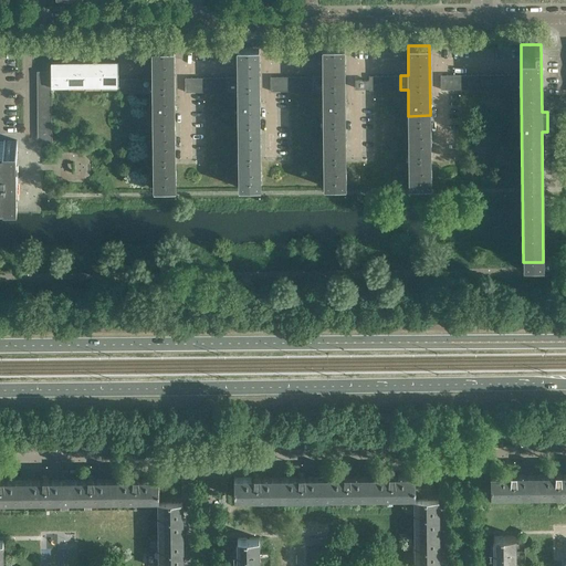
[(345,116),(344,46),(323,46),(323,76),(315,76),(315,91),(323,91),(323,116),(345,116)]
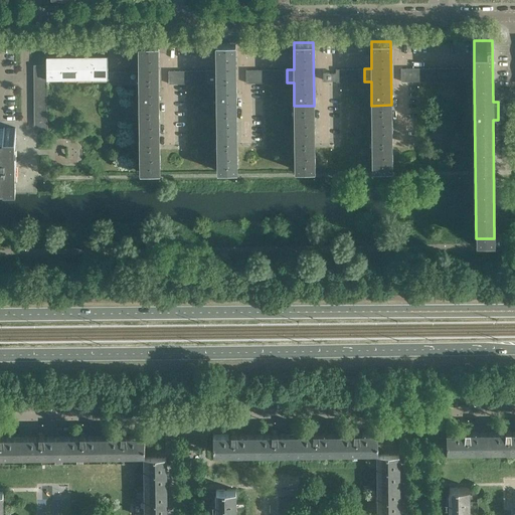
[(236,107),(235,43),(216,43),(216,69),(209,70),(209,82),(216,82),(216,107),(236,107)]
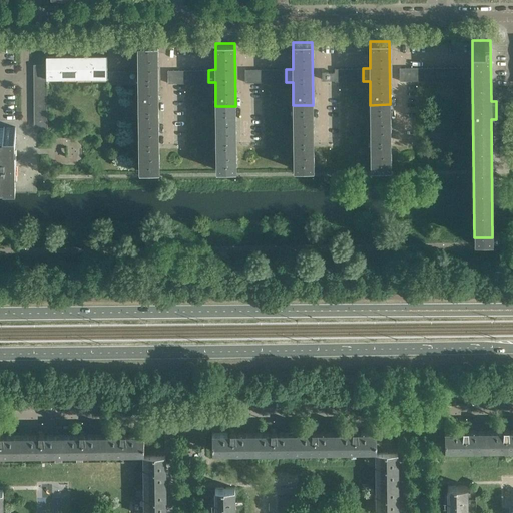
[(158,107),(157,44),(138,44),(138,70),(131,71),(131,83),(138,83),(138,107),(158,107)]
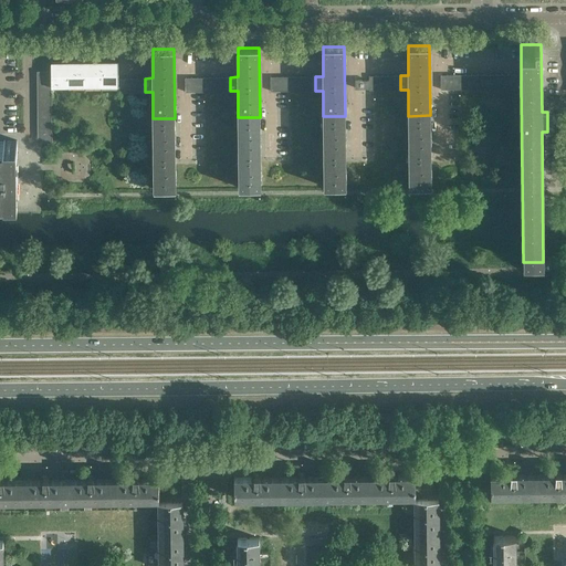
[(118,79),(118,61),(101,62),(102,86),(118,86),(118,79)]
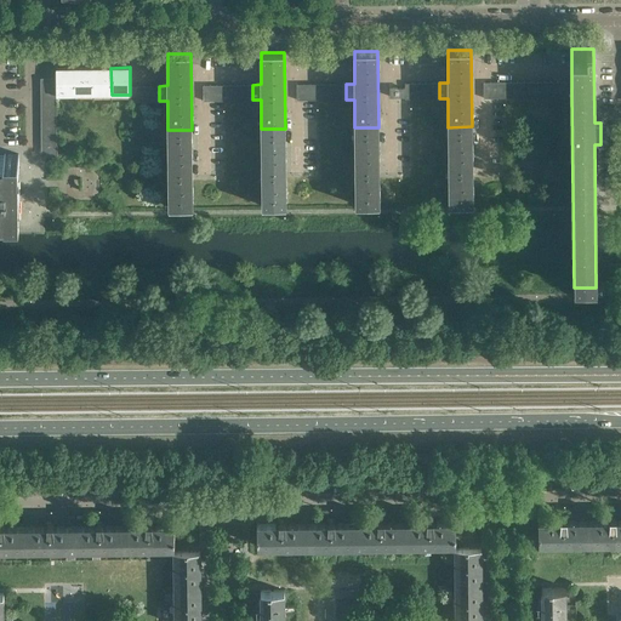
[(75,95),(74,68),(56,68),(56,78),(56,85),(57,92),(57,95),(75,95)]
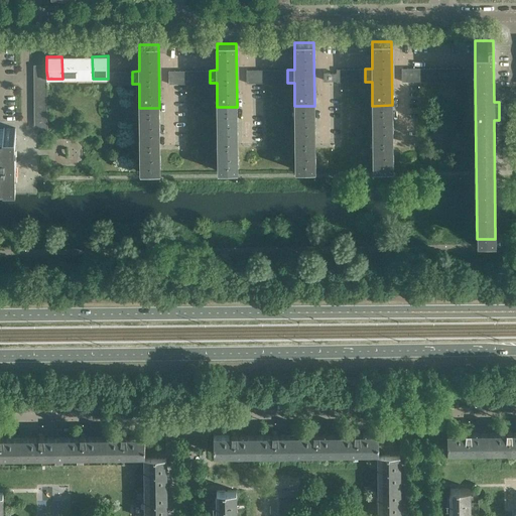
[(78,79),(77,56),(61,56),(62,79),(78,79)]
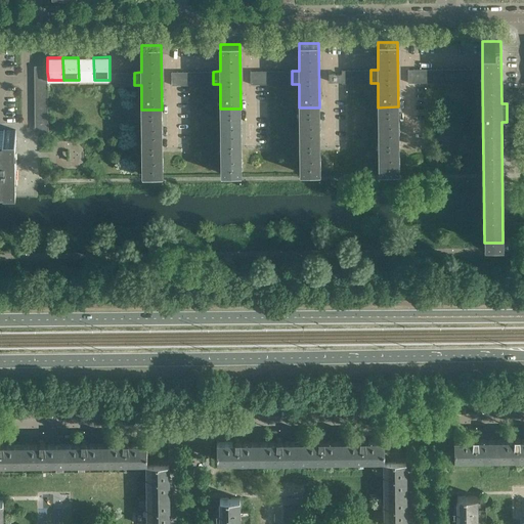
[(94,80),(93,57),(78,57),(79,80),(94,80)]
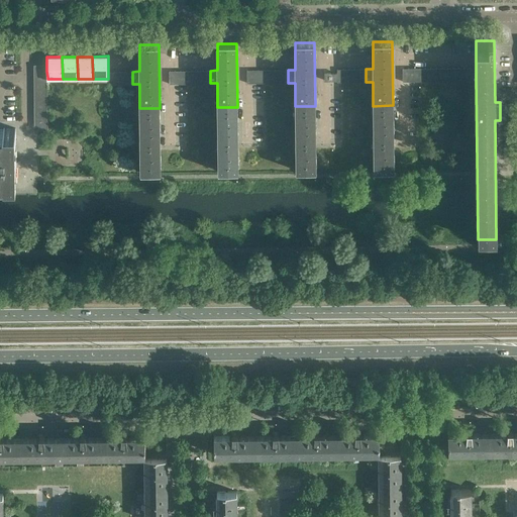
[(393,138),(393,105),(373,106),(374,138),(393,138)]
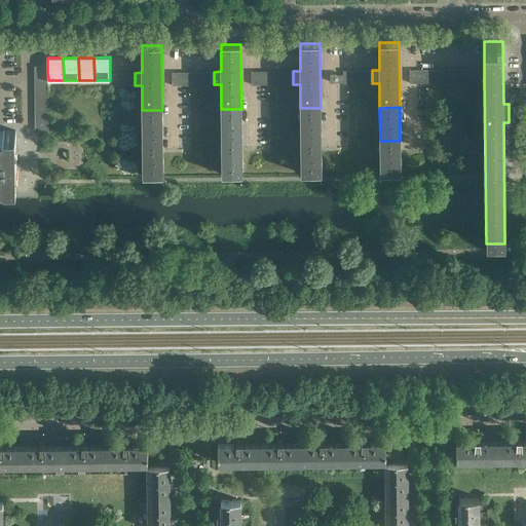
[(321,141),(321,108),(300,108),(301,142),(321,141)]
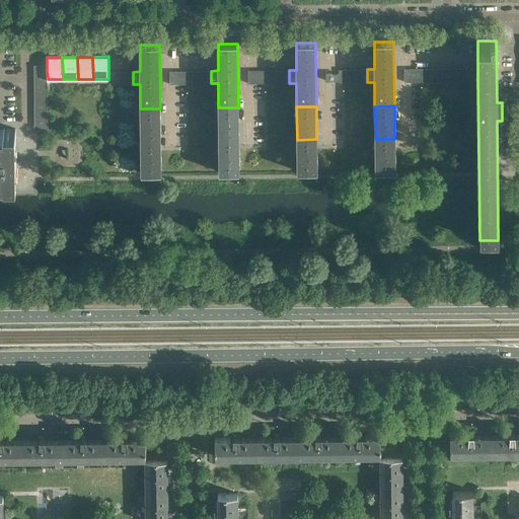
[(238,140),(238,107),(218,107),(219,141),(238,140)]
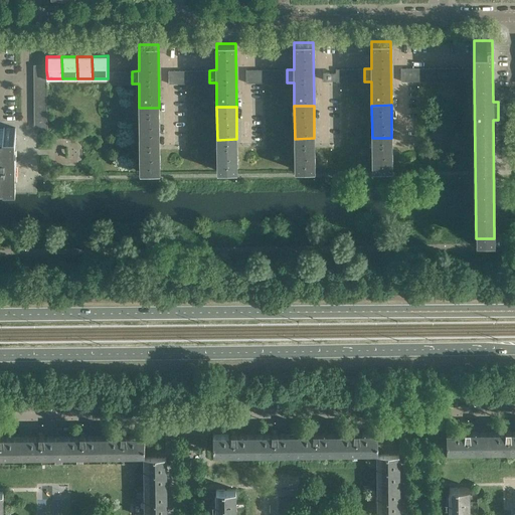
[(159,140),(159,108),(139,108),(140,140),(159,140)]
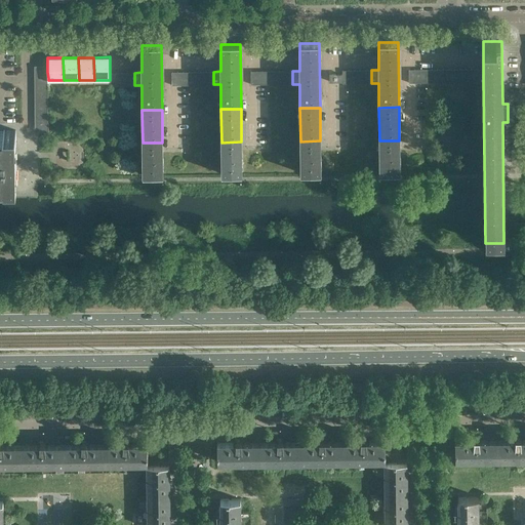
[(48,131),(48,123),(35,123),(35,131),(48,131)]
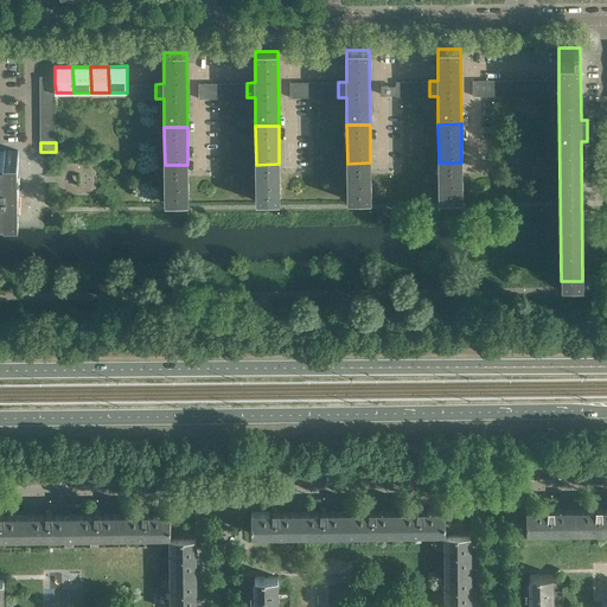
[(19,212),(19,151),(5,151),(5,153),(0,153),(0,209),(5,210),(5,212),(19,212)]
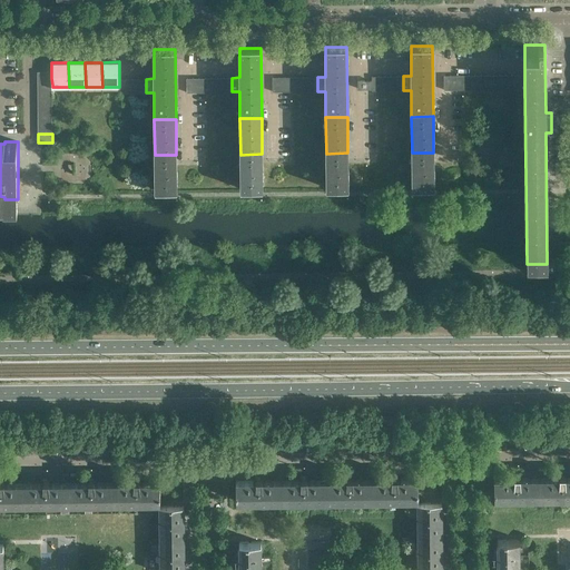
[(349,187),(347,153),(326,154),(326,188),(349,187)]
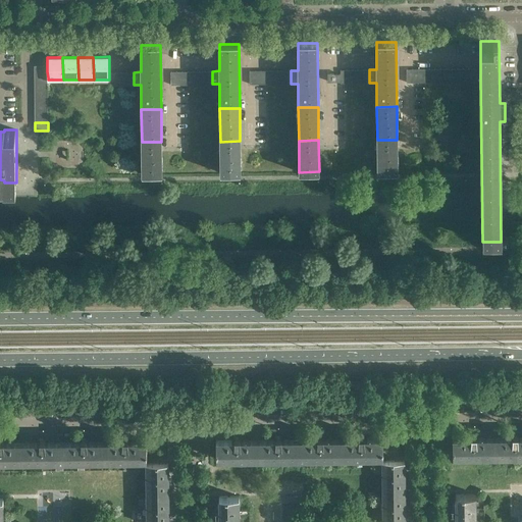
[(398,171),(397,140),(377,140),(377,171),(398,171)]
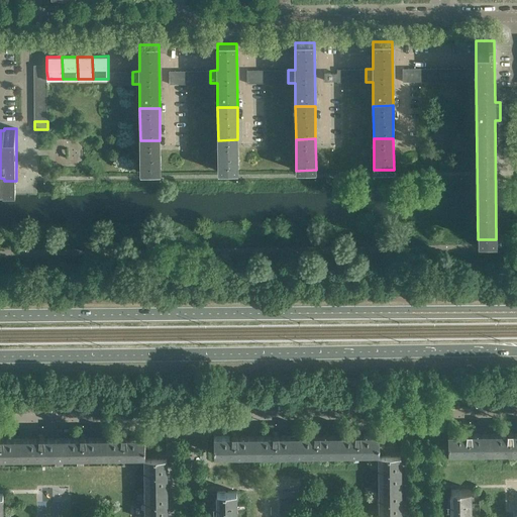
[(238,171),(237,139),(218,140),(218,171),(238,171)]
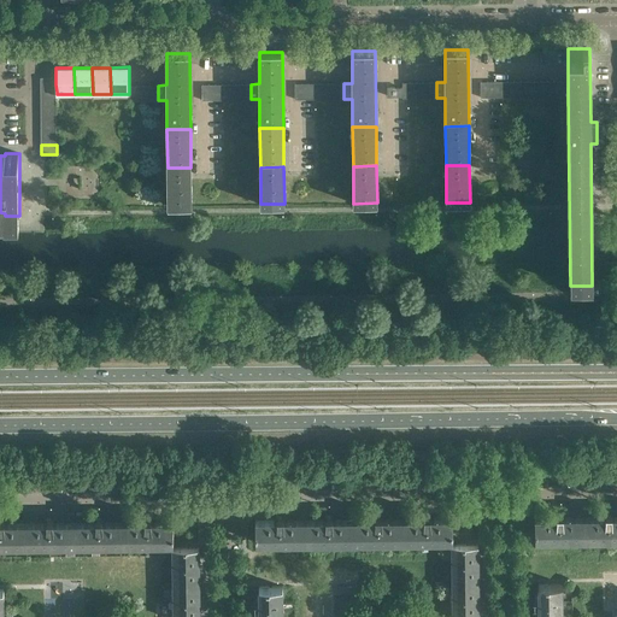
[(192,205),(191,168),(168,168),(168,205),(192,205)]
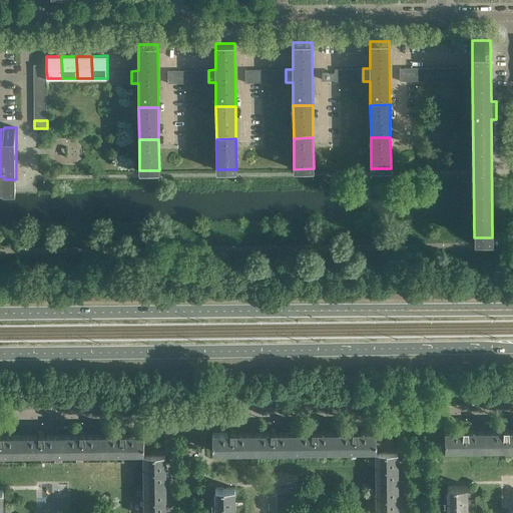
[(512,447),(512,428),(509,429),(509,427),(503,427),(503,429),(486,429),(486,447),(512,447)]
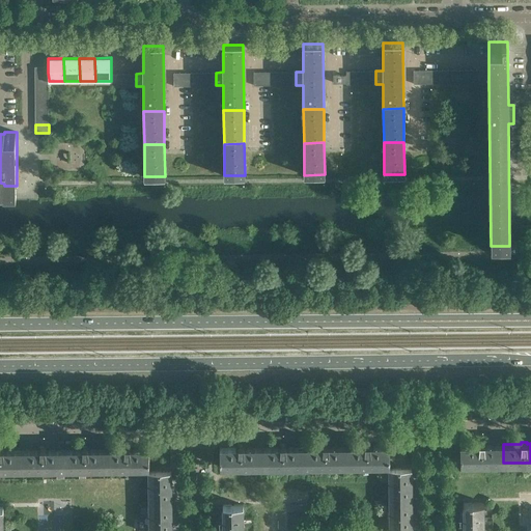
[(503,463),(503,444),(484,444),(484,443),(479,443),(479,444),(460,445),(460,464),(503,463)]
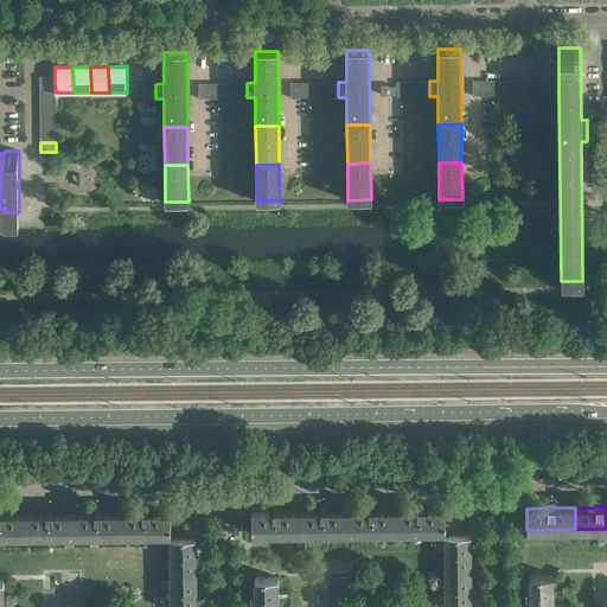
[(396,531),(396,510),(376,510),(376,508),(369,508),(369,510),(349,510),(349,531),(396,531)]
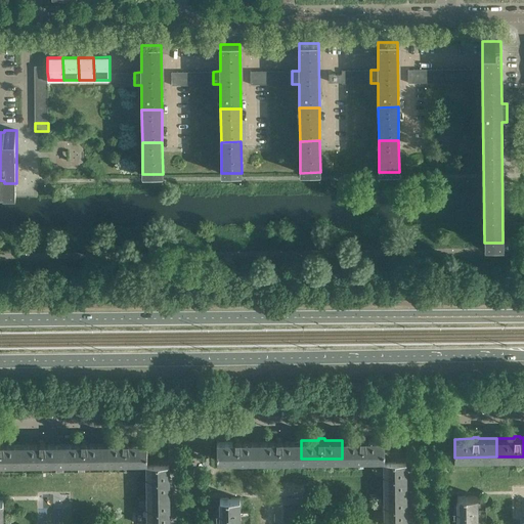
[(384,459),(384,439),(365,439),(365,438),(360,438),(360,440),(342,440),(342,459),(384,459)]
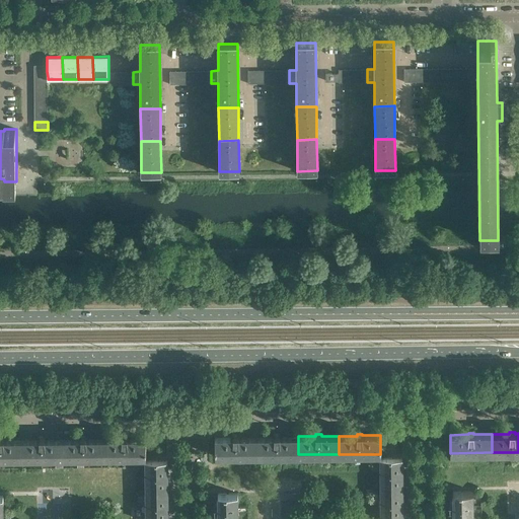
[(256,455),(256,437),(238,437),(238,435),(233,435),(233,437),(215,437),(215,455),(256,455)]
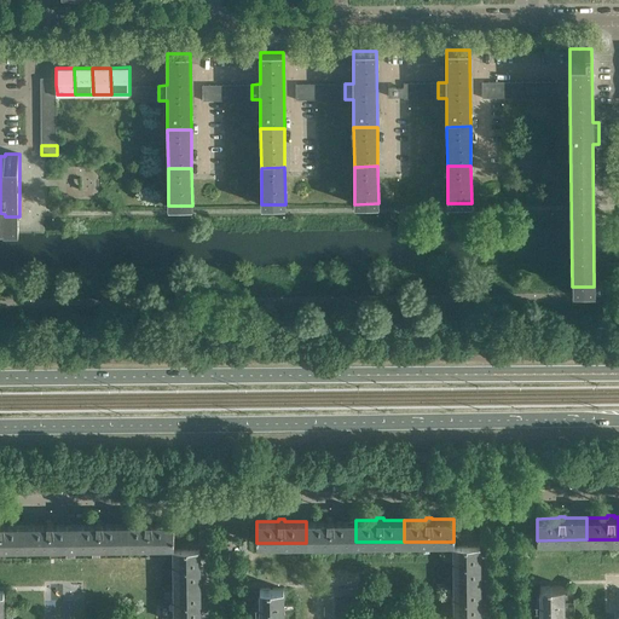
[(356,542),(356,520),(334,520),(334,519),(328,519),(328,520),(306,521),(306,543),(356,542)]
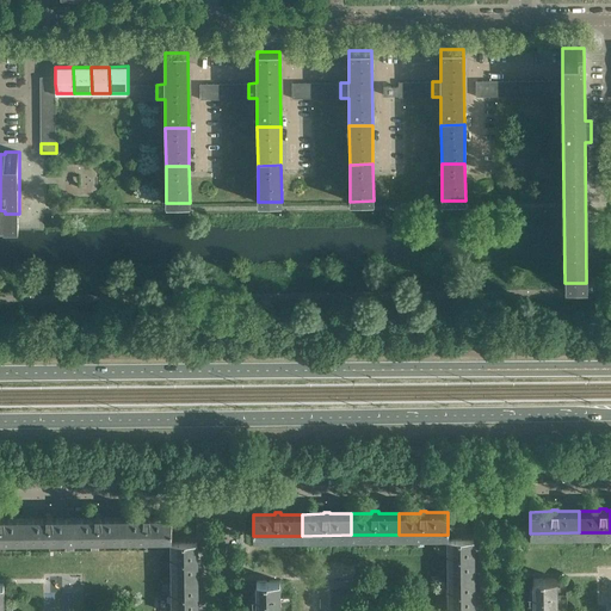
[(172,537),(172,516),(150,516),(150,513),(143,513),(143,516),(123,516),(123,537),(172,537)]
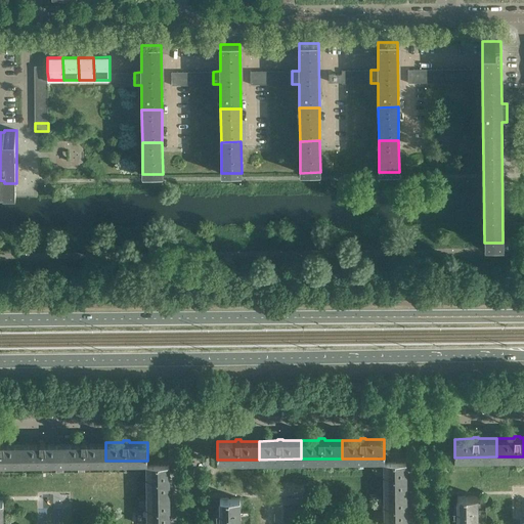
[(0,462),(23,462),(22,443),(4,443),(4,442),(0,441),(0,462)]
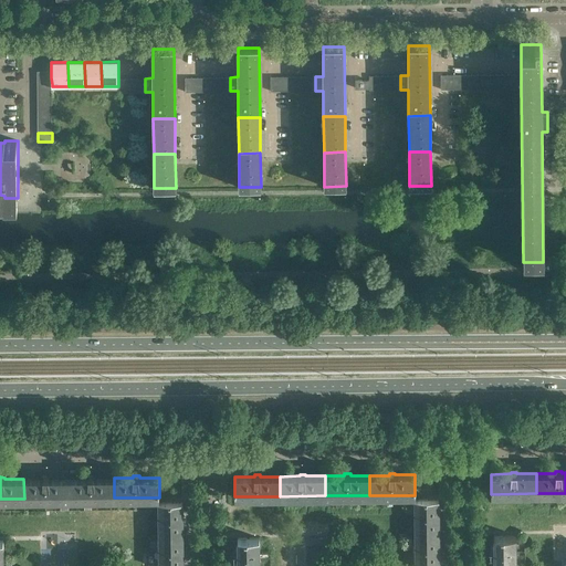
[(69,499),(69,479),(49,479),(49,477),(43,477),(43,479),(23,479),(24,499),(69,499)]
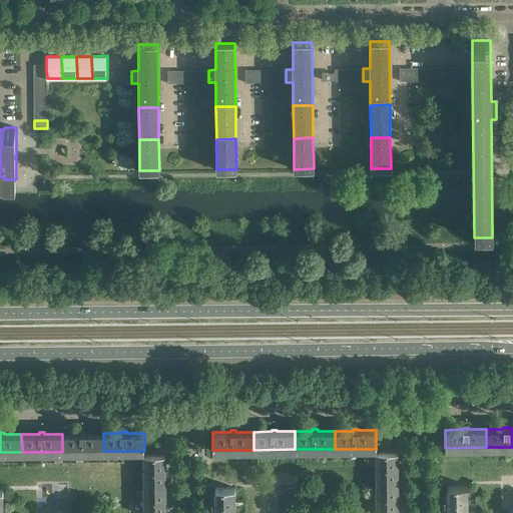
[(103,451),(103,433),(85,433),(85,432),(80,432),(80,433),(62,434),(62,452),(103,451)]
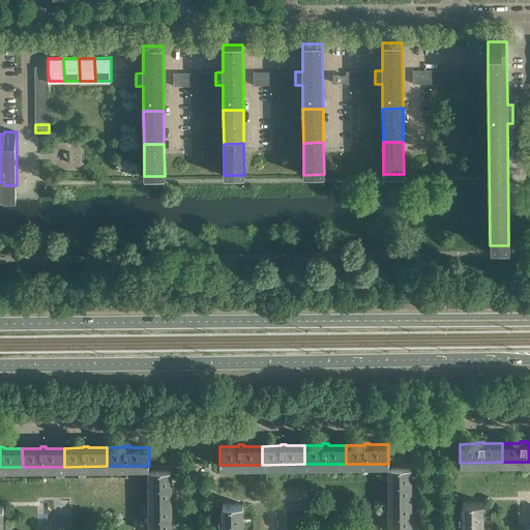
[(411,499),(411,481),(411,468),(388,468),(388,499),(411,499)]
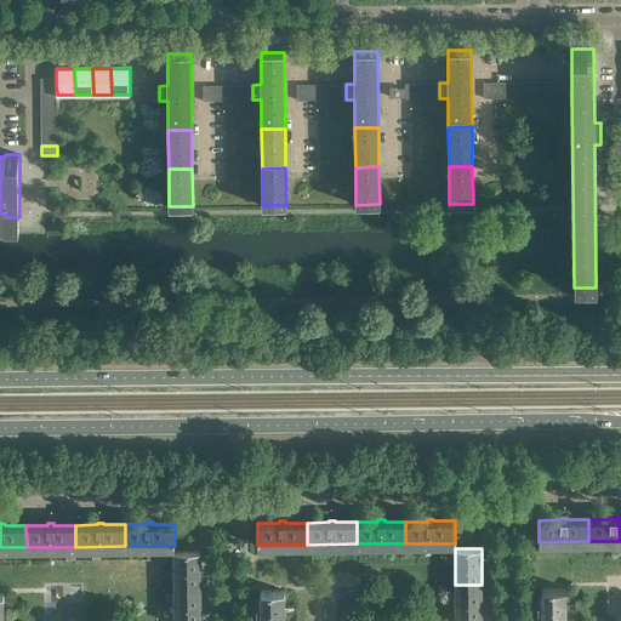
[(200,587),(200,567),(200,551),(174,551),(175,588),(200,587)]
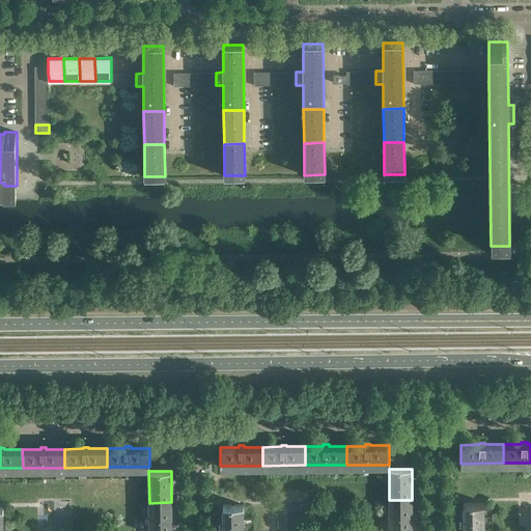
[(412,530),(412,512),(412,500),(389,500),(389,530),(412,530)]
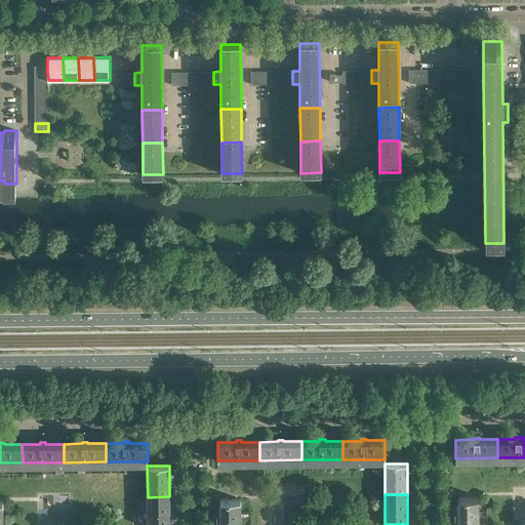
[(169,524),(170,510),(169,496),(148,497),(147,524),(169,524)]
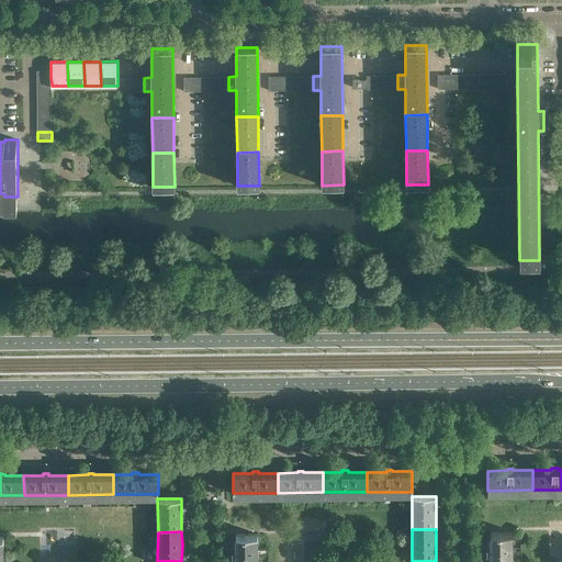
[(512,561),(512,548),(512,531),(490,531),(491,558),(487,558),(487,561),(512,561)]
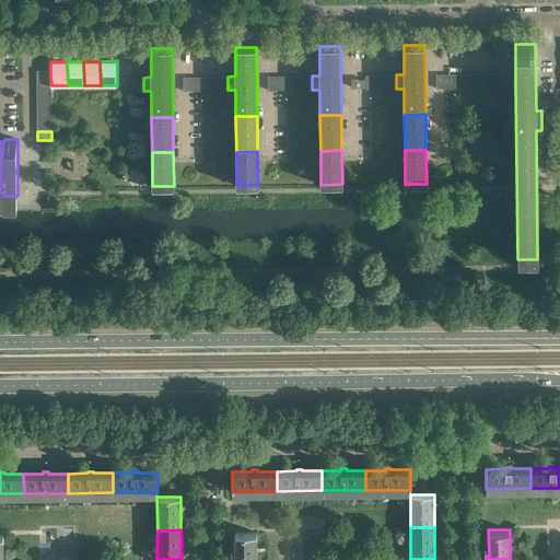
[(256,559),(257,548),(256,532),(235,533),(235,558),(233,558),(232,559),(256,559)]
